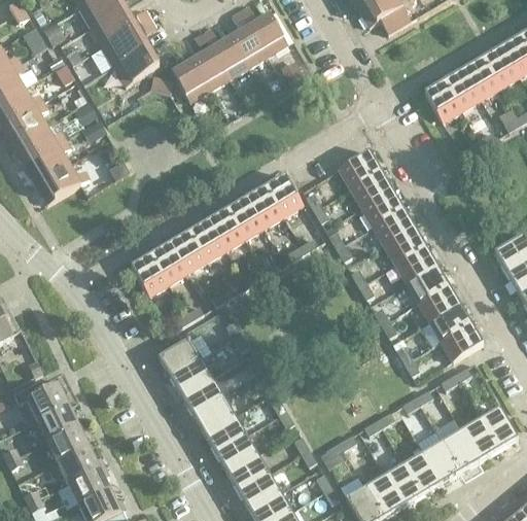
[(24,7),(21,0),(18,0),(9,5),(14,13),(24,7)]
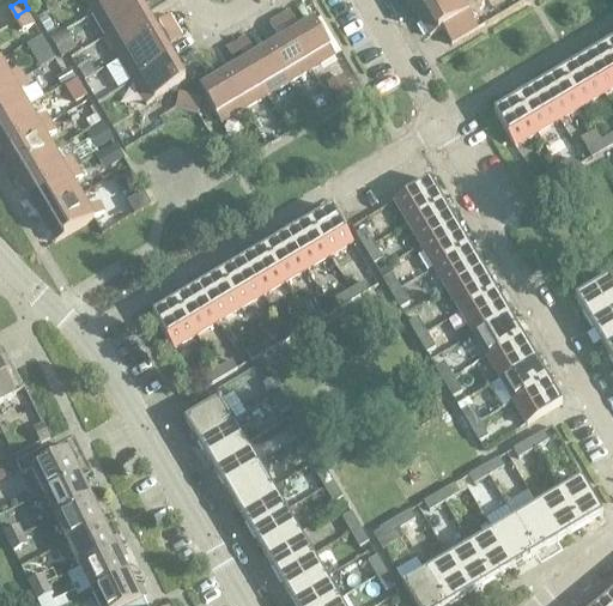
[(86,0),(92,10),(108,0),(86,0)]
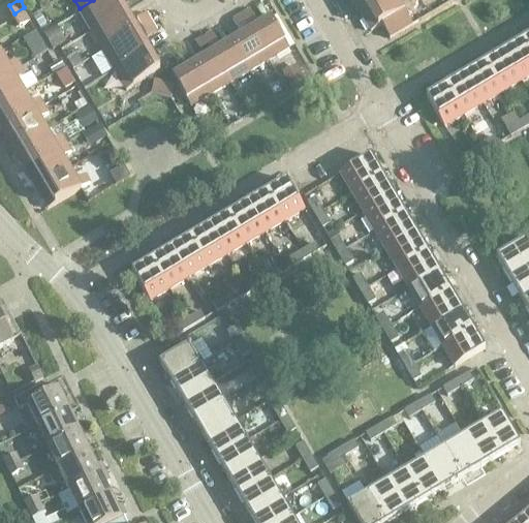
[(125,7),(120,0),(93,0),(80,8),(91,27),(125,7)]
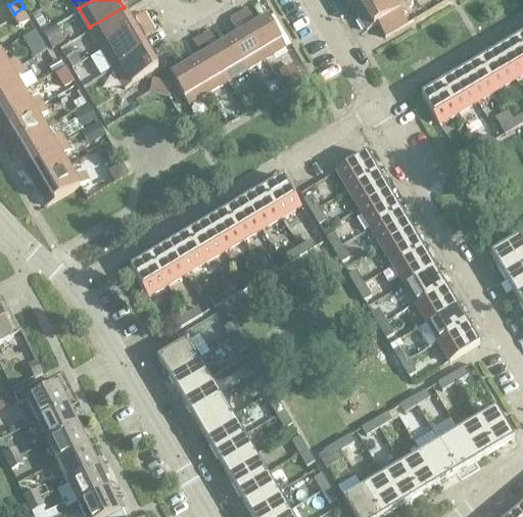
[(365,0),(354,6),(366,27),(377,20),(399,7),(395,0),(365,0)]
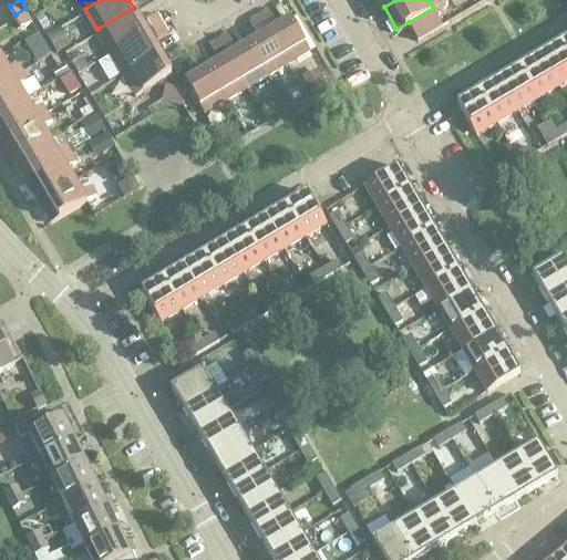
[(267,4),(258,10),(265,21),(274,16),(267,4)]
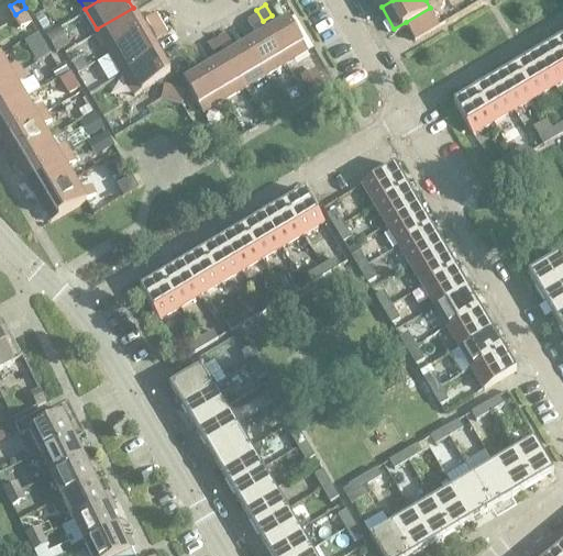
[(31,18),(25,8),(15,14),(20,24),(31,18)]
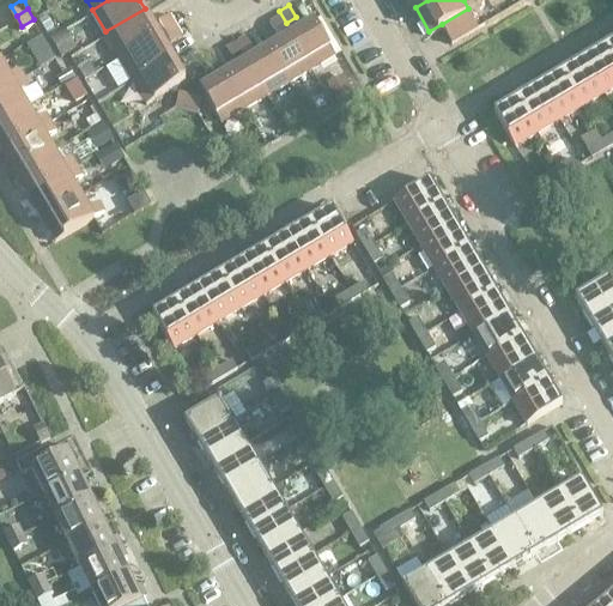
[(158,30),(145,8),(105,31),(119,54),(158,30)]
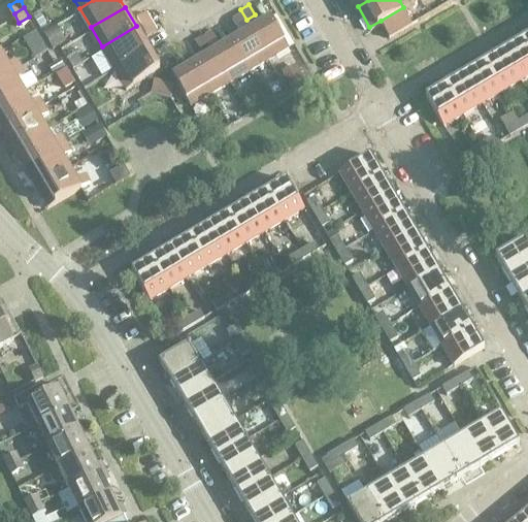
[(410,21),(403,7),(381,21),(388,33),(410,21)]
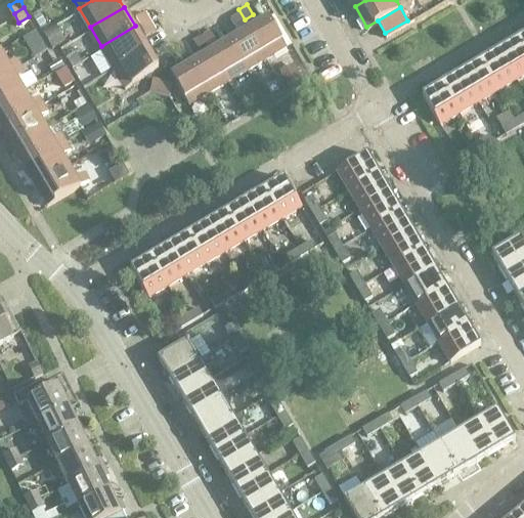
[(135,14),(140,23),(150,16),(145,8),(135,14)]
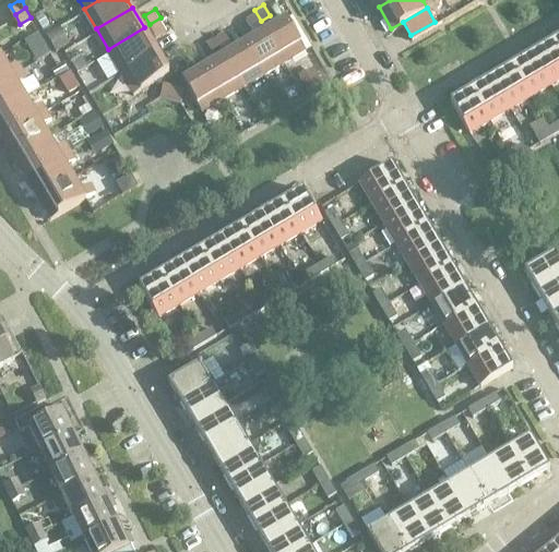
[(43,10),(35,14),(40,23),(47,19),(43,10)]
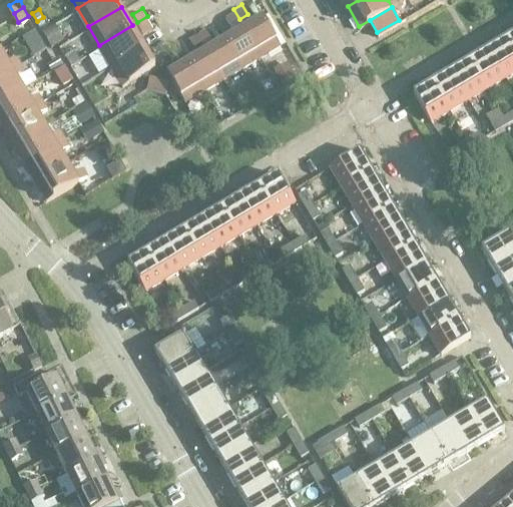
[(239,19),(233,9),(224,14),(230,24),(239,19)]
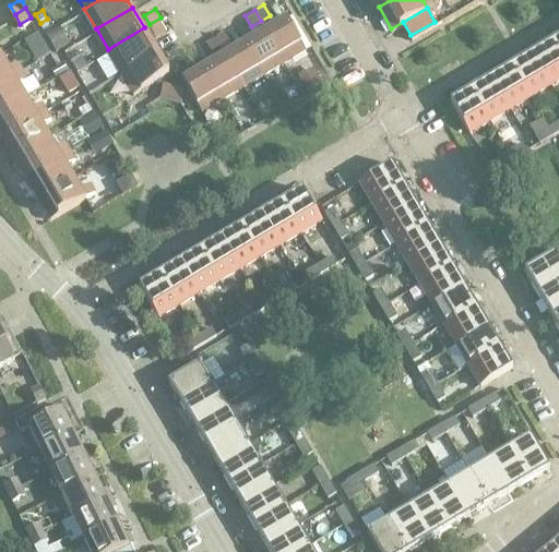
[(293,12),(287,15),(305,45),(310,42),(293,12)]
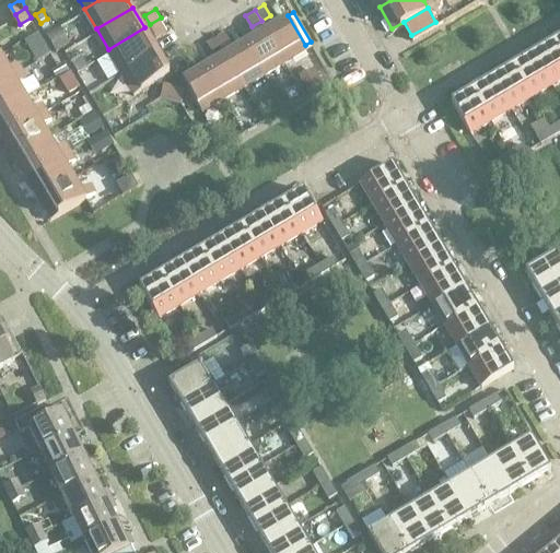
[(287,14),(265,26),(284,59),(305,46),(305,45),(288,15),(287,14)]
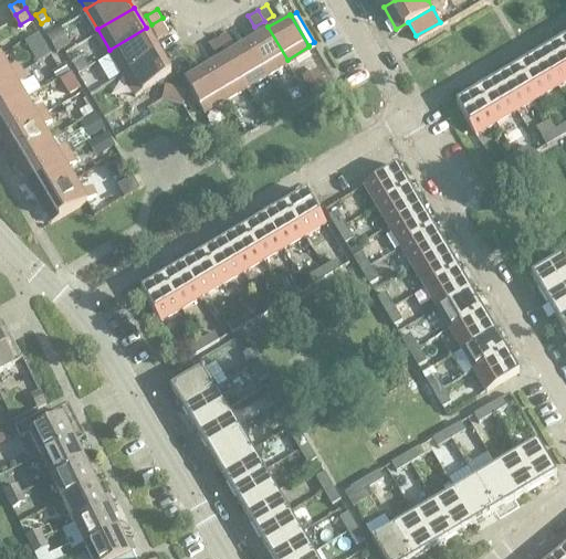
[(168,27),(163,18),(152,24),(157,34),(168,27)]
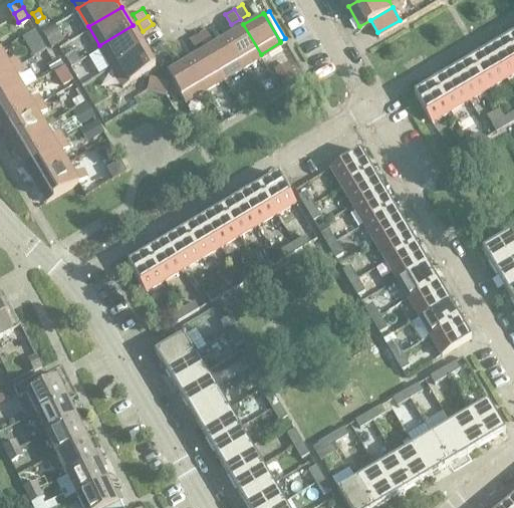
[(53,23),(42,29),(50,43),(61,37),(53,23)]
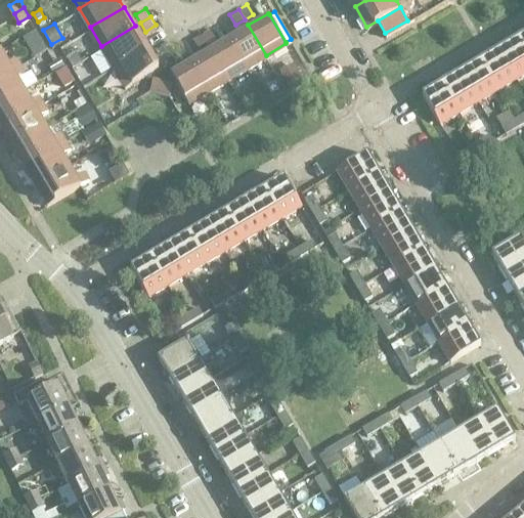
[(266,55),(248,25),(229,36),(247,67),(266,55)]
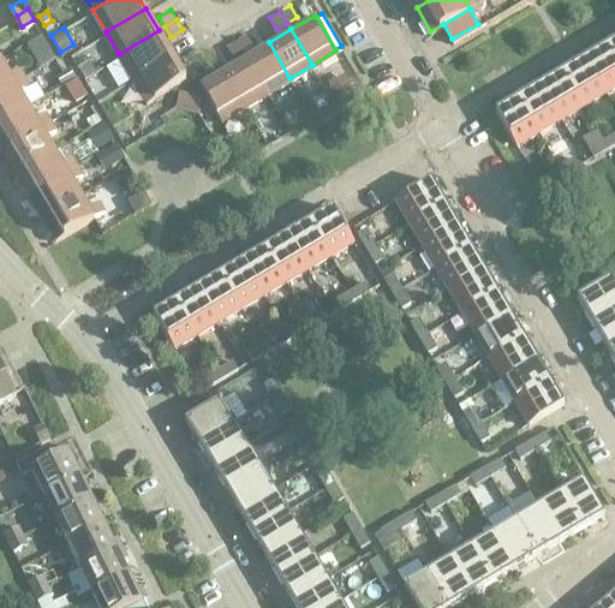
[(172,53),(159,30),(119,54),(132,76),(172,53)]
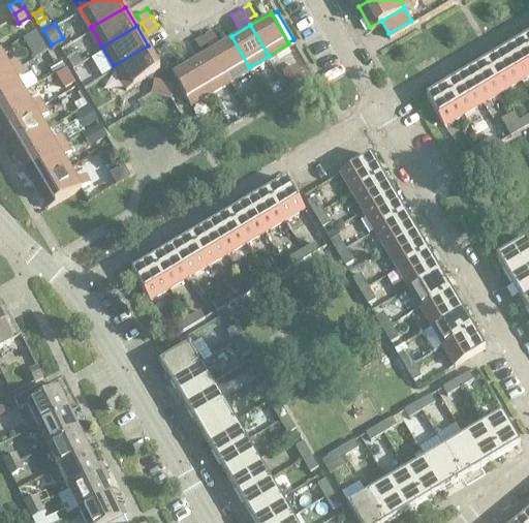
[(211,27),(203,32),(209,42),(217,37),(211,27)]
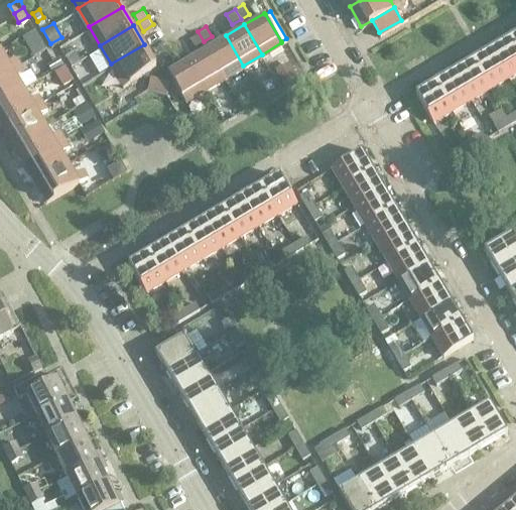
[(204,41),(198,31),(189,36),(196,46),(204,41)]
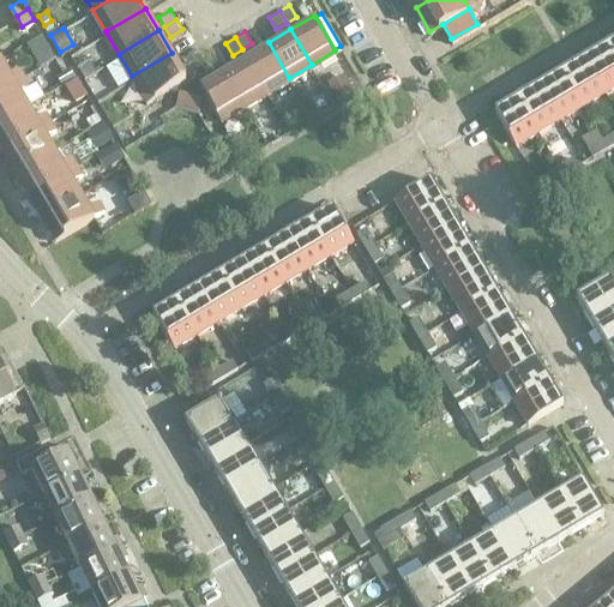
[(613,83),(613,54),(606,40),(583,53),(605,89),(613,83)]
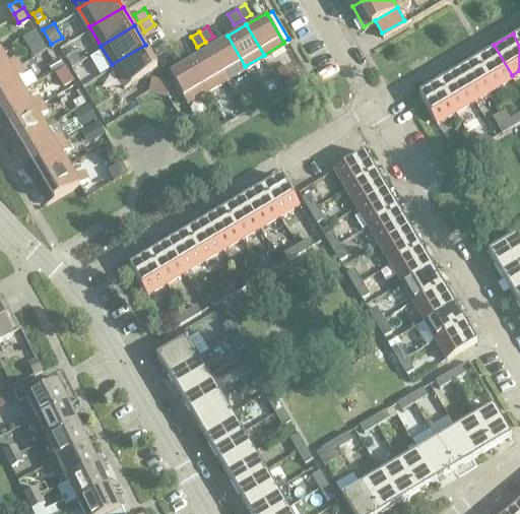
[(245,66),(228,36),(208,47),(225,77),(245,66)]
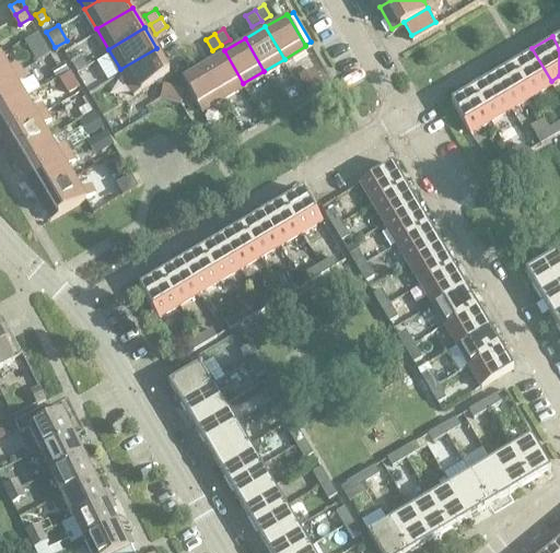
[(168,70),(156,48),(120,69),(133,91),(154,79),(168,70)]
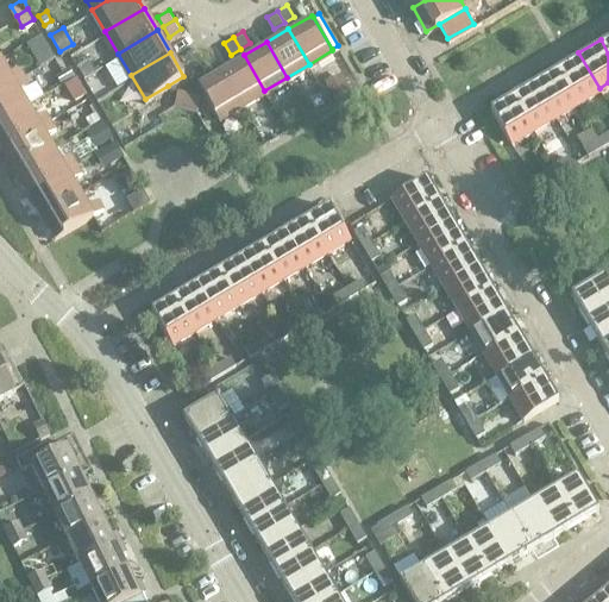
[(600,88),(578,52),(557,66),(577,101),(600,88)]
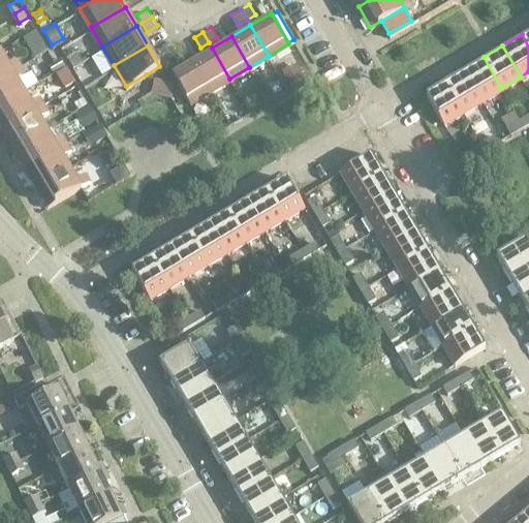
[(0,48),(0,74),(21,63),(17,55),(7,60),(0,48)]
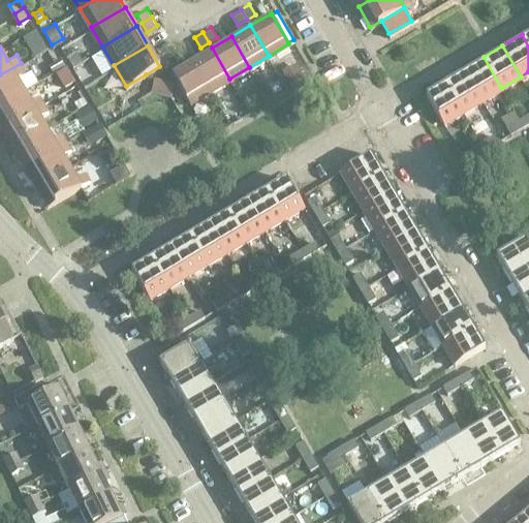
[(229,79),(212,48),(193,59),(211,90),(229,79)]
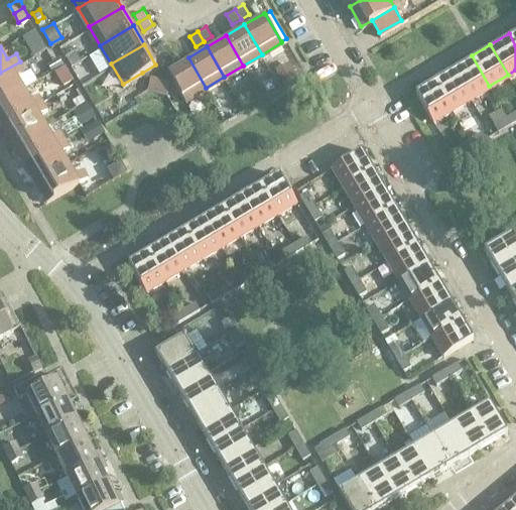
[(73,47),(66,51),(72,61),(79,57),(73,47)]
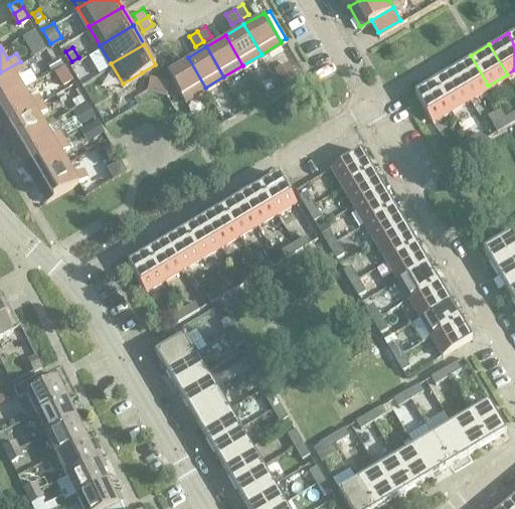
[(58,53),(46,60),(51,68),(63,60),(58,53)]
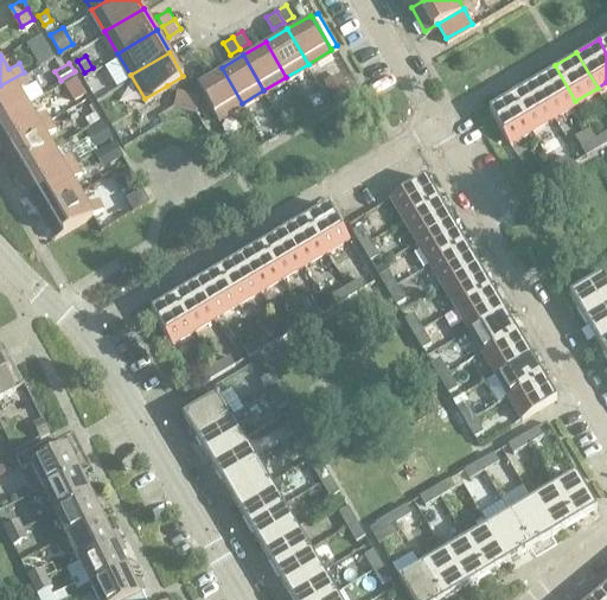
[(575,101),(555,65),(532,78),(554,114),(575,101)]
